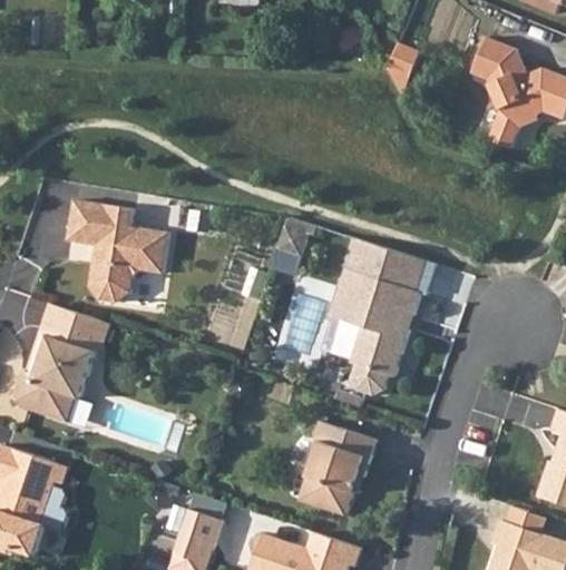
[(565,0),(524,0),(555,12),(558,2),(565,6),(565,0)]
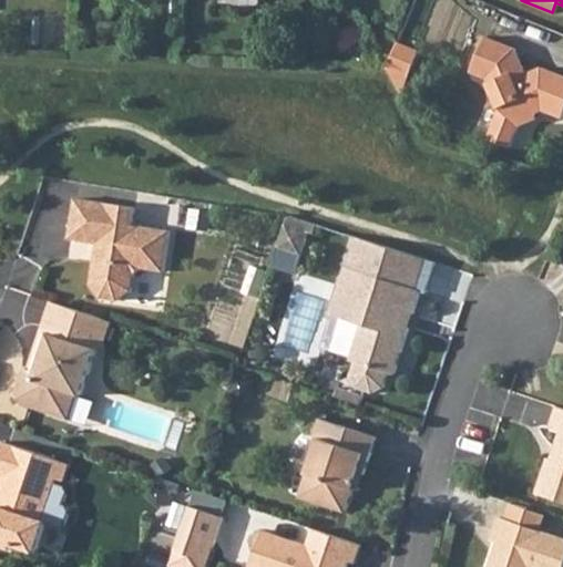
[(523,74),(512,48),(481,37),(468,72),(483,78),(495,109),(484,138),(507,147),(515,126),(532,120),(534,112),(539,110),(560,117),(562,111),(562,76),(538,68),(523,74)]
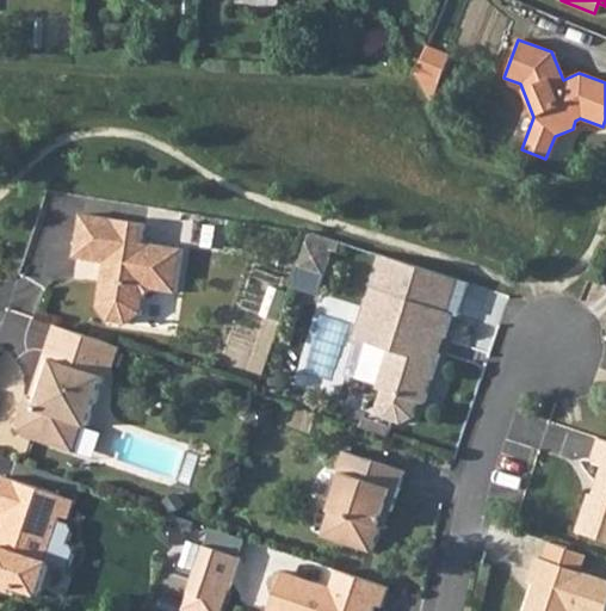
[(424,47),(413,74),(434,84),(446,55),(424,47)]
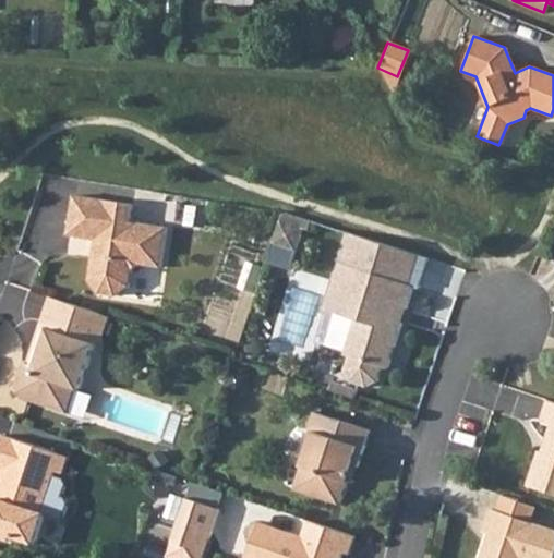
[(129,204),(71,195),(65,234),(93,239),(93,240),(95,243),(94,253),(91,256),(86,279),(97,293),(113,295),(127,286),(129,269),(137,264),(158,267),(164,227),(127,221),(129,204)]
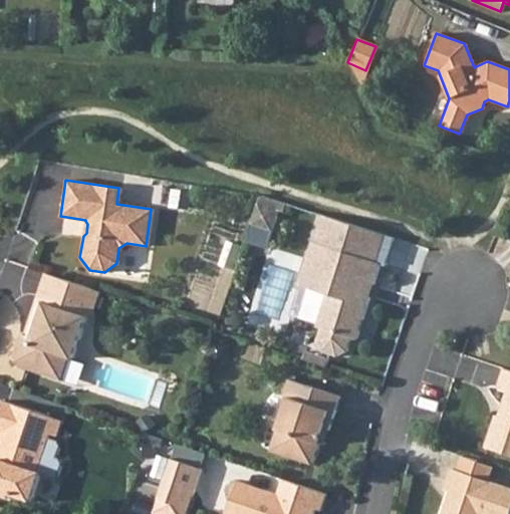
[(285,203),(258,194),(244,237),(265,244),(277,209),(282,211),(285,203)]
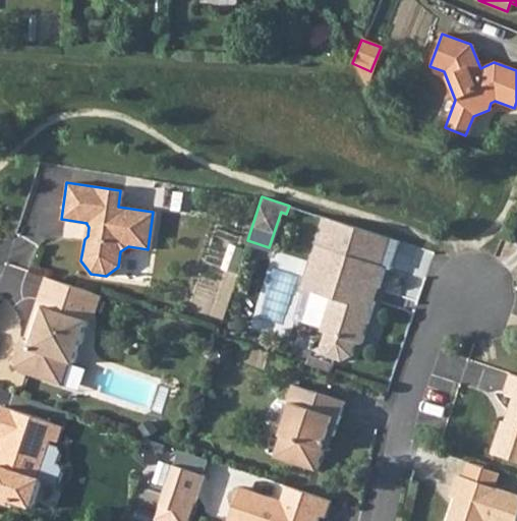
[(355,256),(363,230),(326,218),(317,244),(314,244),(300,288),(329,297),(318,330),(323,332),(319,345),(324,354),(340,359),(349,355),(353,342),(358,343),(372,300),(368,299),(372,286),(377,287),(383,266),(380,265),(355,256)]
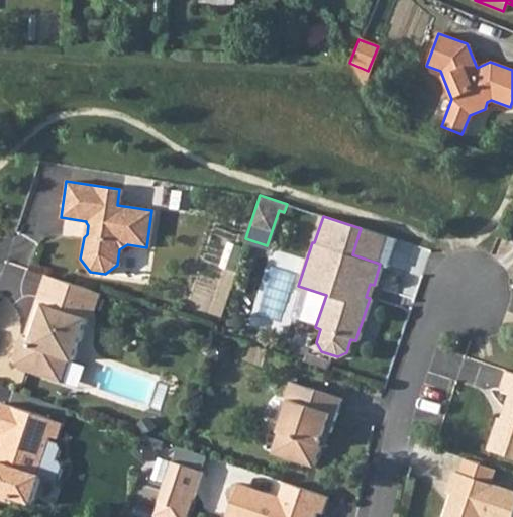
[(385,236),(361,228),(352,254),(377,263),(385,236)]
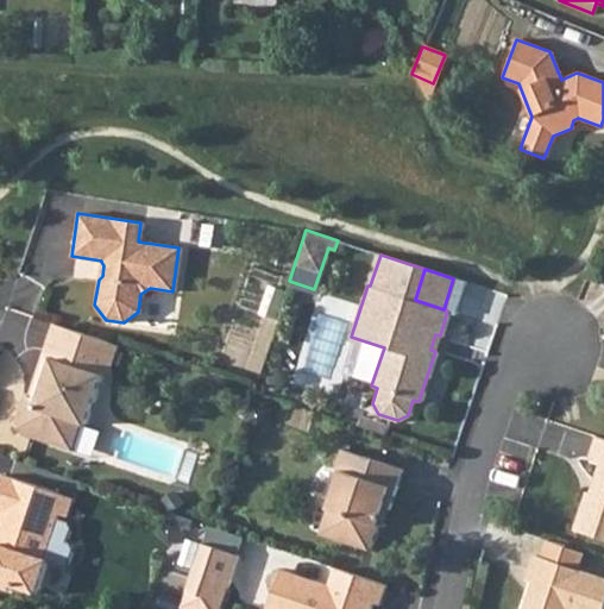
[(107,371),(115,345),(51,324),(41,356),(50,359),(37,400),(27,396),(23,395),(14,421),(20,433),(69,450),(79,422),(85,425),(101,375),(107,371)]
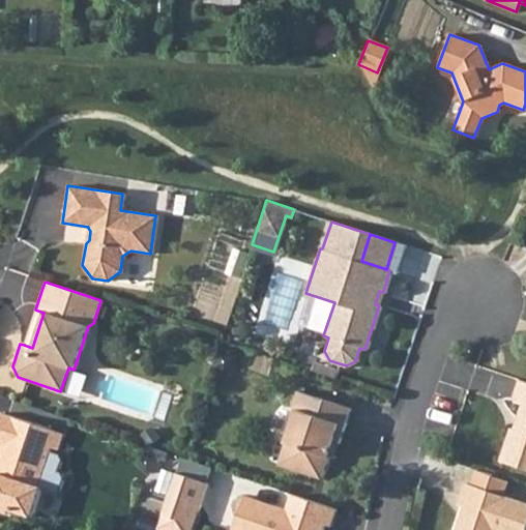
[(44,313),(35,310),(24,345),(32,348),(44,313)]
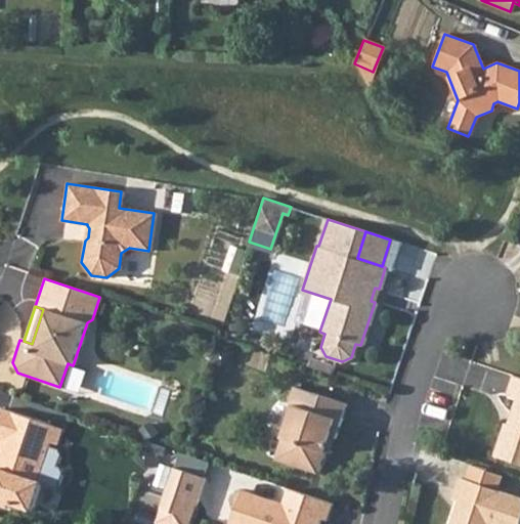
[(331,365),(308,358),(305,366),(328,374),(331,365)]
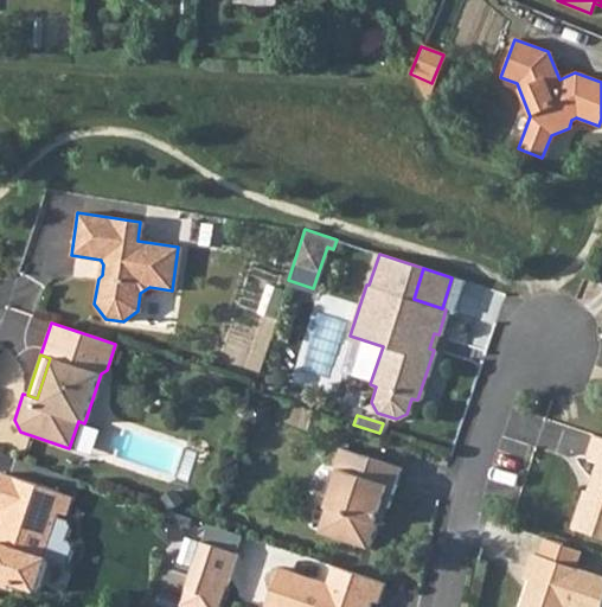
[(601,538),(601,439),(591,435),(584,458),(596,461),(589,480),(593,486),(590,493),(582,490),(569,528),(601,538)]
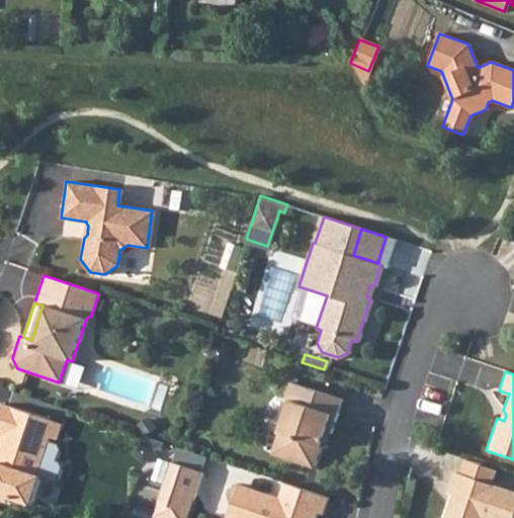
[(329,434),(341,400),(289,381),(283,400),(288,401),(270,454),(312,468),(320,446),(324,433),(329,434)]
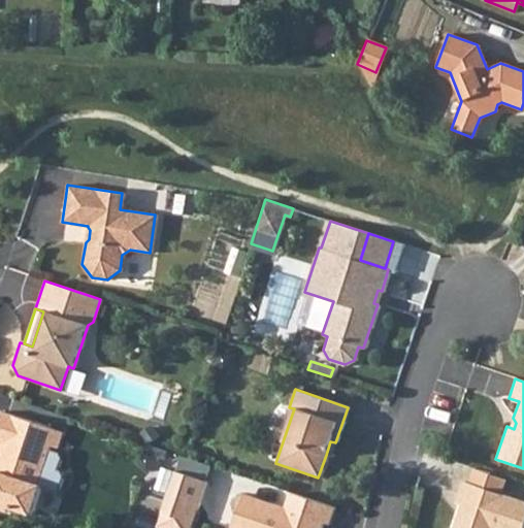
[(44,426),(0,410),(0,509),(5,512),(11,508),(29,515),(39,485),(35,484),(48,443),(39,440),(44,426)]
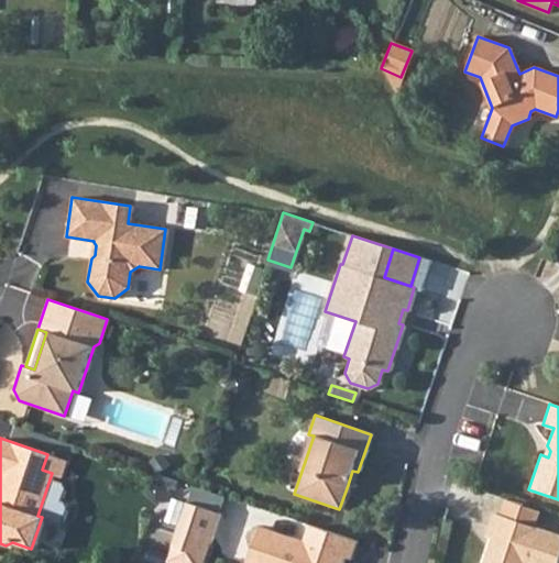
[(65,461),(47,454),(42,470),(52,473),(52,474),(59,476),(65,461)]
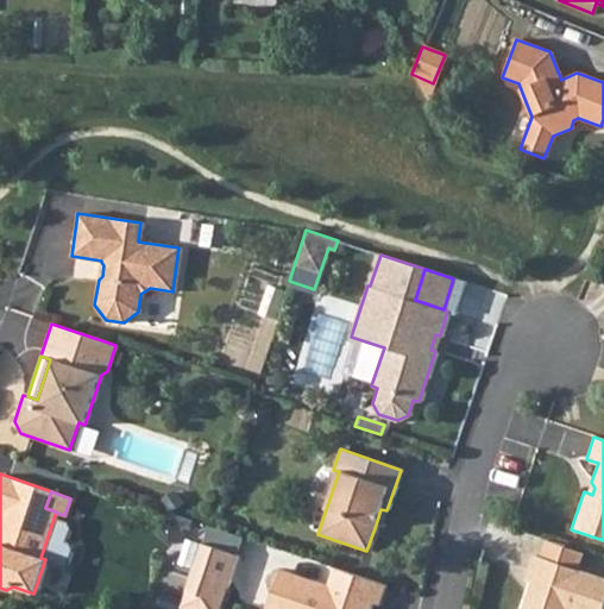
[(381,526),(387,510),(381,509),(376,525),(381,526)]
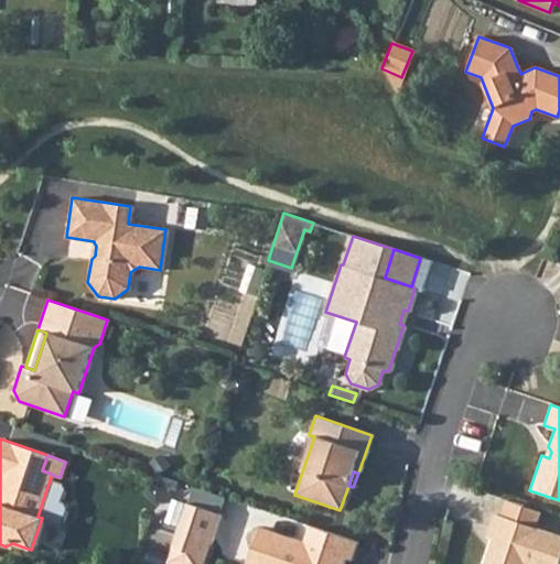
[(190,489),(164,563),(165,563),(200,563),(222,500),(190,489)]
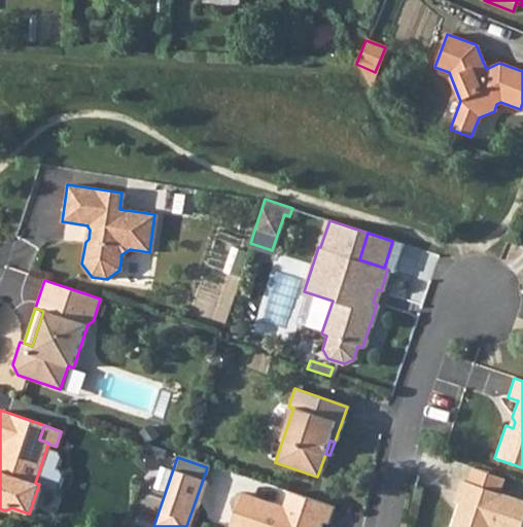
[(503,478),(472,467),(466,482),(498,493),(503,478)]
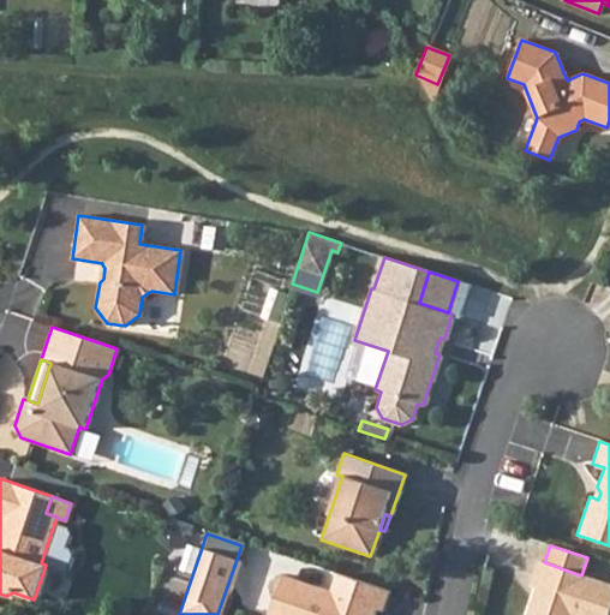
[(544,562),(537,560),(528,585),(542,590),(538,598),(531,602),(526,614),(608,614),(609,610),(609,585),(581,575),(544,562)]
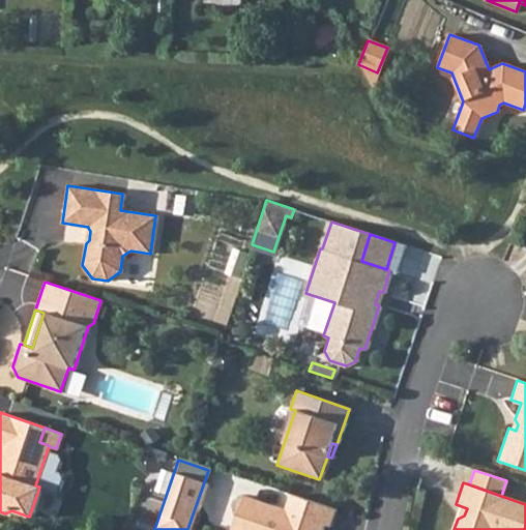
[(334,509),(308,500),(302,516),(242,495),(230,529),(321,529),(323,524),(329,526),(334,509)]
